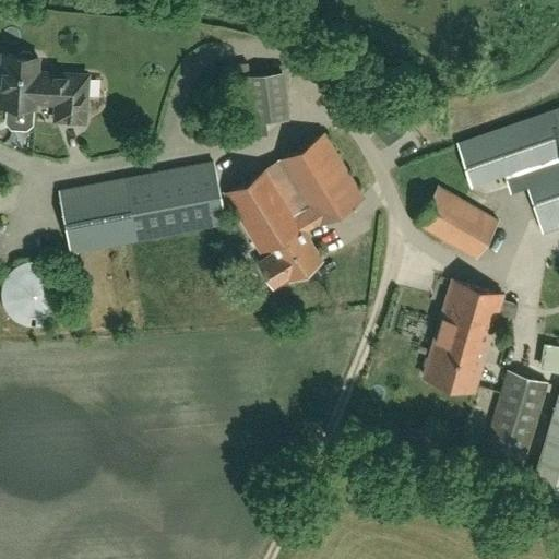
[(88,75),(44,72),(37,72),(38,57),(34,57),(31,52),(22,52),(19,56),(3,55),(0,105),(35,107),(36,102),(57,103),(56,120),(85,122),(88,75)]
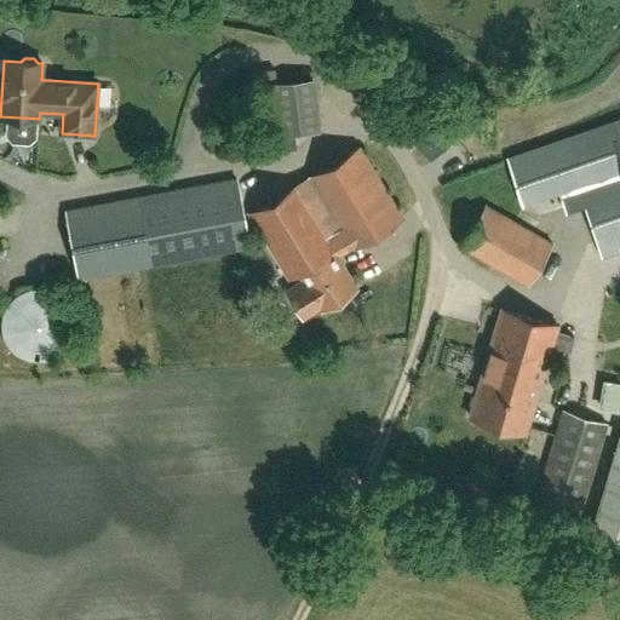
[(297,149),(296,135),(321,131),(315,79),(264,84),(268,116),(237,120),(241,155),(297,149)]
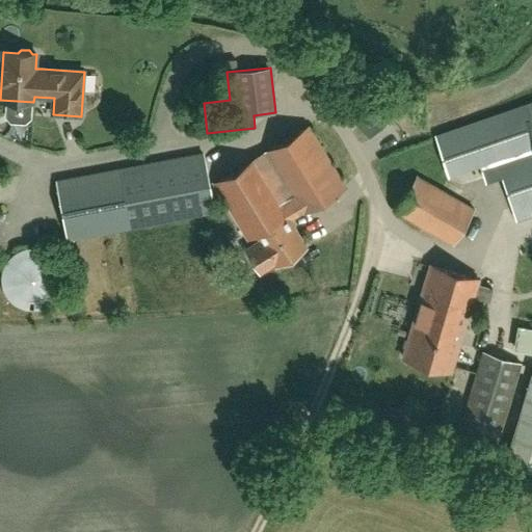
[(531,101),(433,135),(448,176),(479,165),(484,181),(501,176),(516,219),(531,213),(531,101)]
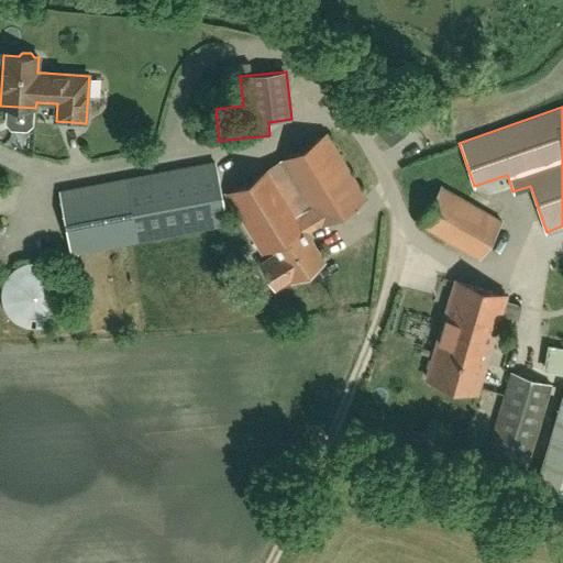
[(322,225),(367,198),(328,134),(229,194),(264,253),(273,247),(276,254),(261,264),(276,290),(291,280),(293,282),(324,262),(307,233),(321,224),(322,225)]
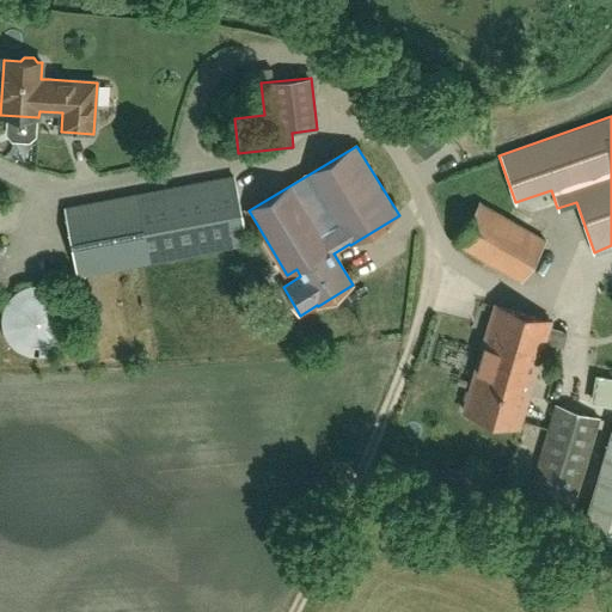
[(79,276),(248,244),(234,177),(67,208),(79,276)]
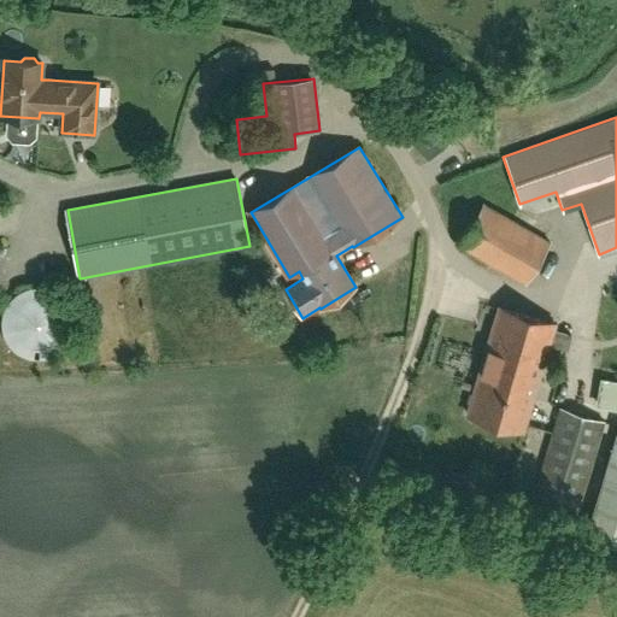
[(526,285),(550,242),(483,205),(459,247),(526,285)]
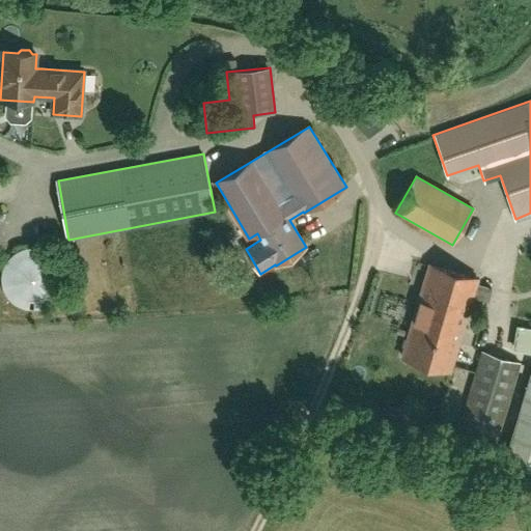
[(58,298),(63,288),(65,278),(63,268),(58,259),(51,252),(42,248),(31,247),(22,250),(12,255),(6,263),(3,273),(3,283),(6,292),(12,301),(22,307),(31,309),(42,308),(51,304),(58,298)]
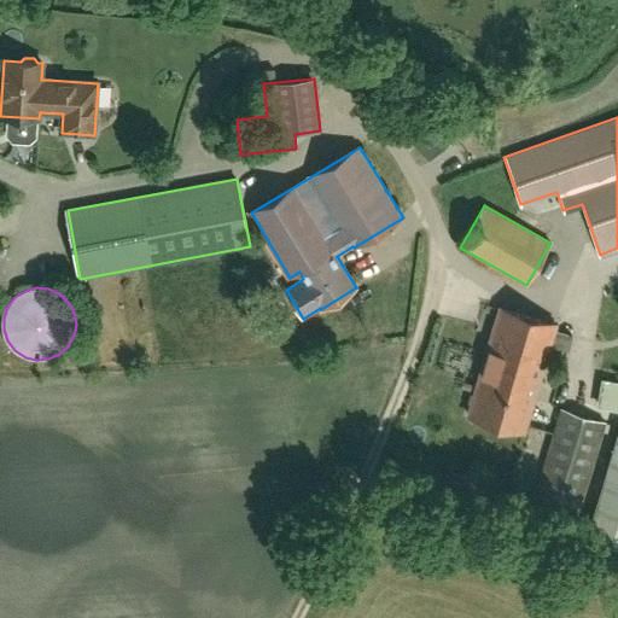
[(564,353),(570,334),(554,330),(555,325),(497,309),(465,414),(519,432),(547,347),(564,353)]
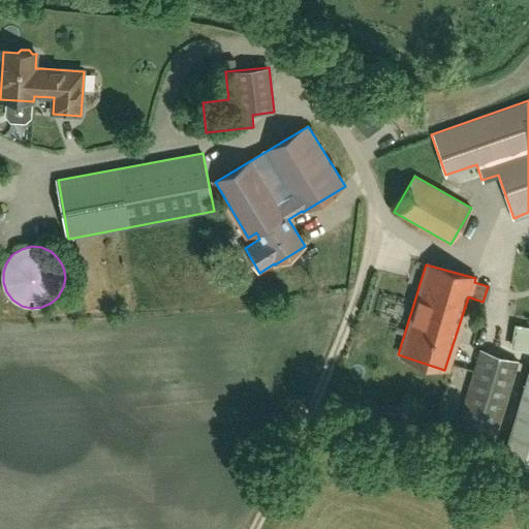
[(528,327),(515,324),(509,348),(528,351),(528,327)]
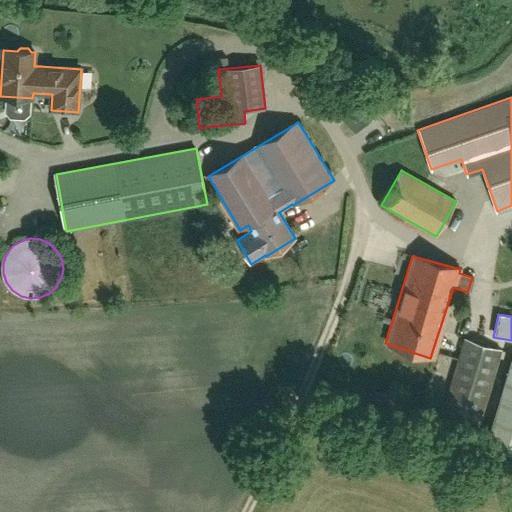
[(441,415),(478,426),(500,350),(464,339),(441,415)]
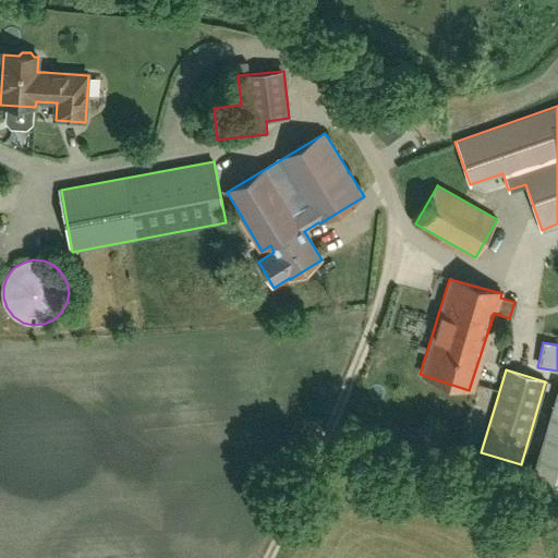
[(557,385),(533,469),(557,475),(557,385)]
